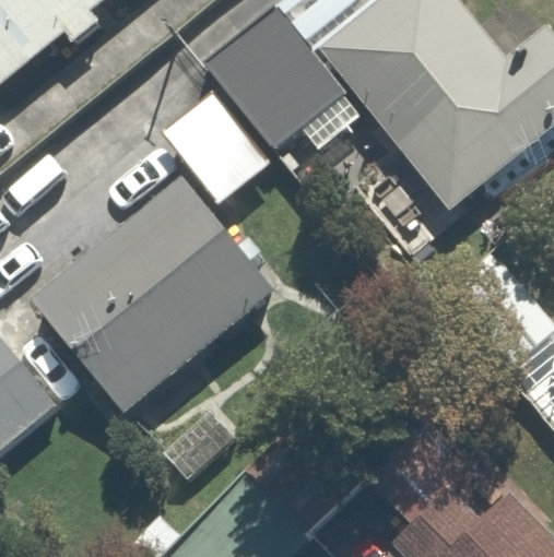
[(0,0),(0,64),(54,24),(66,42),(101,14),(90,0),(0,0)]
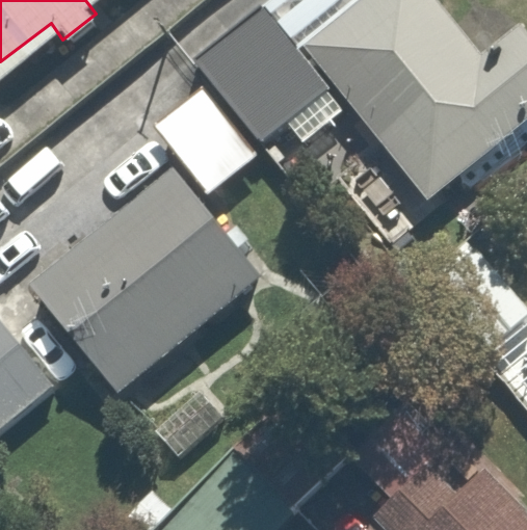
[(353,0),(305,40),(273,0),(205,0),(168,29),(204,74),(151,115),(211,191),(263,150),(255,139),(284,116),(301,139),(348,103),(426,201),(526,120),(526,27),(524,24),(483,56),(439,0),(353,0)]
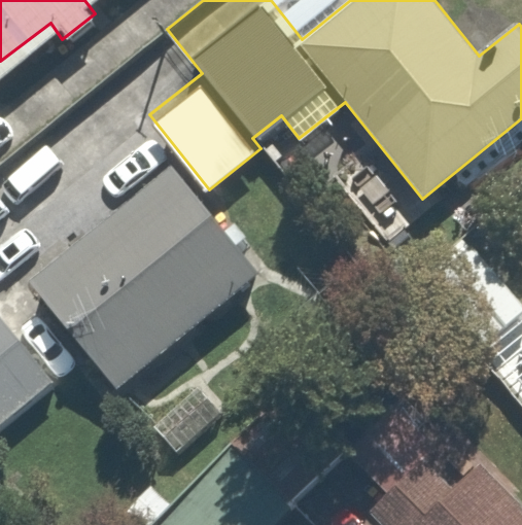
[(172,166),(30,278),(114,385),(256,274),(172,166)]
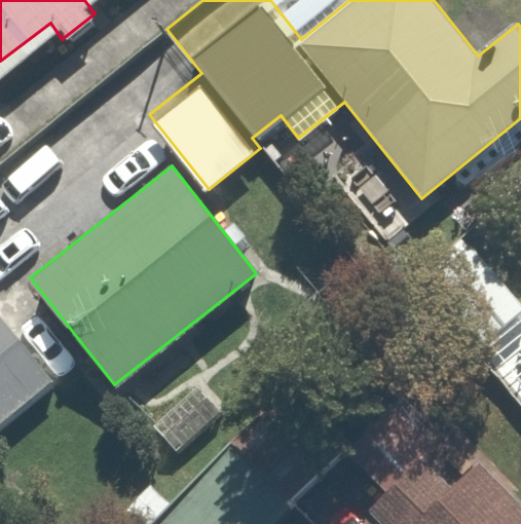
[(520,306),(481,341),(520,386),(520,306)]
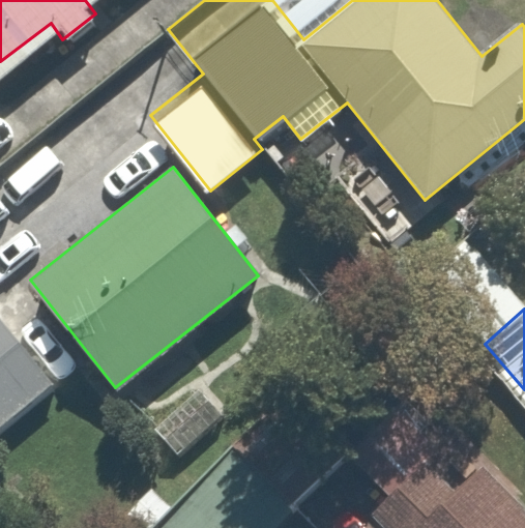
[(0,321),(0,426),(50,388),(0,321)]
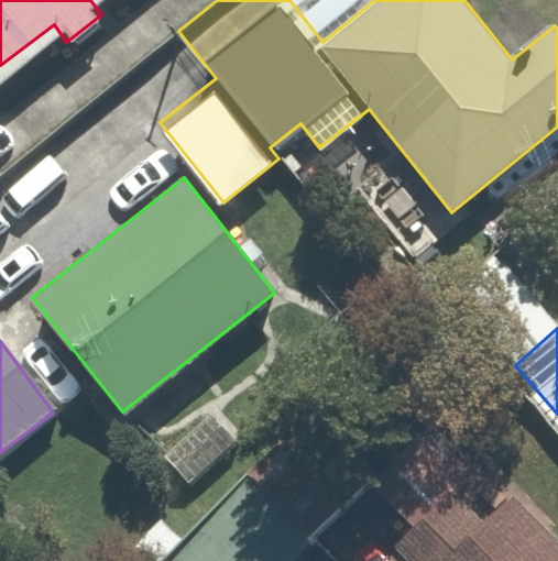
[(406,517),(381,543),(398,560),(557,560),(557,526),(441,414),(373,485),(406,517)]
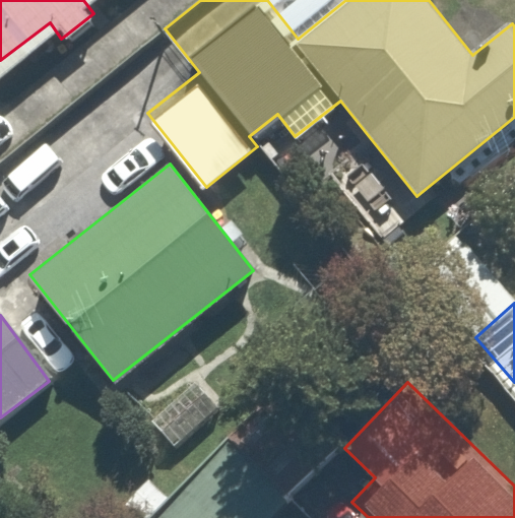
All buildings are outlined.
